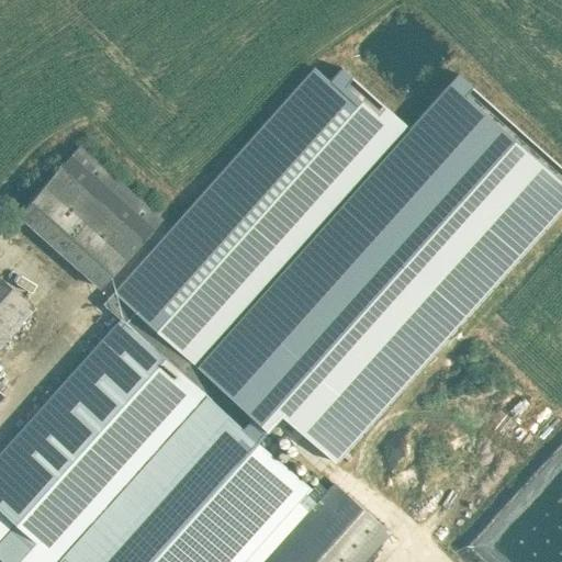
[(120,319),(0,452),(0,559),(3,561),(240,561),(308,486),(254,437),(274,414),(278,411),(302,433),(335,461),(561,206),(561,166),(458,74),(409,127),(341,67),(329,80),(314,67),(114,291),(102,304),(120,319)]
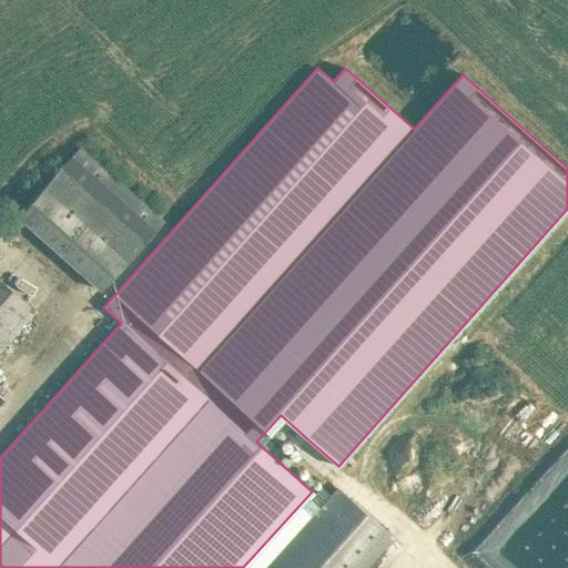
[(162,222),(79,148),(18,216),(101,291),(162,222)]
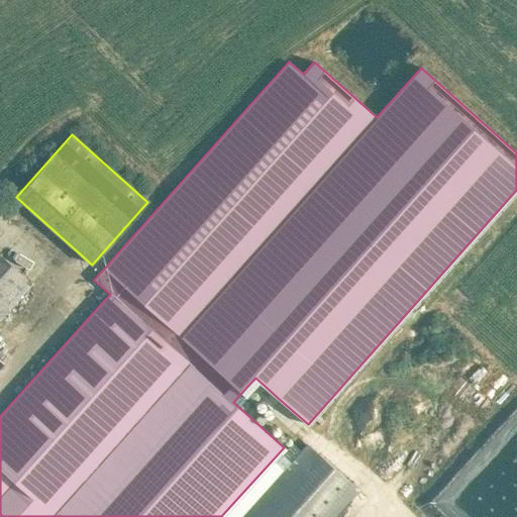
[(0,317),(30,284),(0,256),(0,317)]
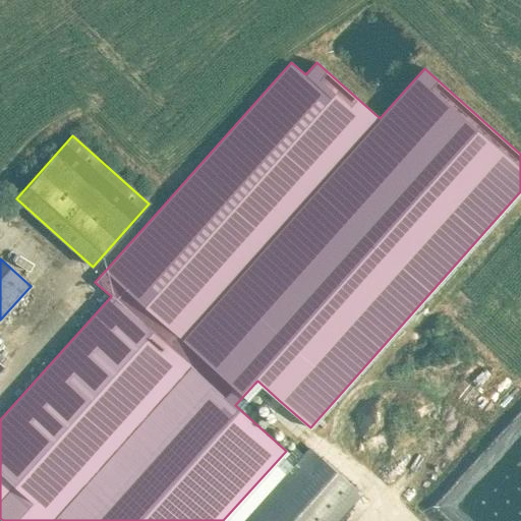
[(310,447),(242,520),(337,520),(362,494),(310,447)]
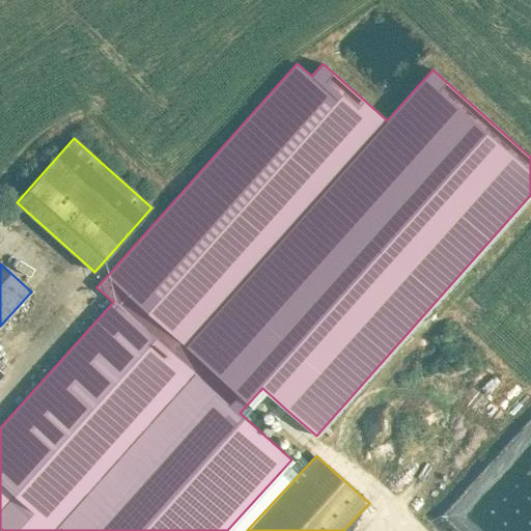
[(463,496),(456,498),(454,490),(443,493),(449,515),(467,510),(463,496)]
